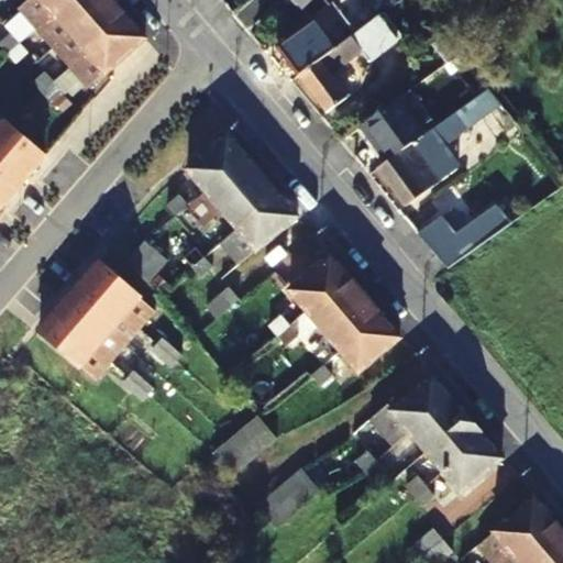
[(29,0),(20,9),(37,29),(69,0),(29,0)]
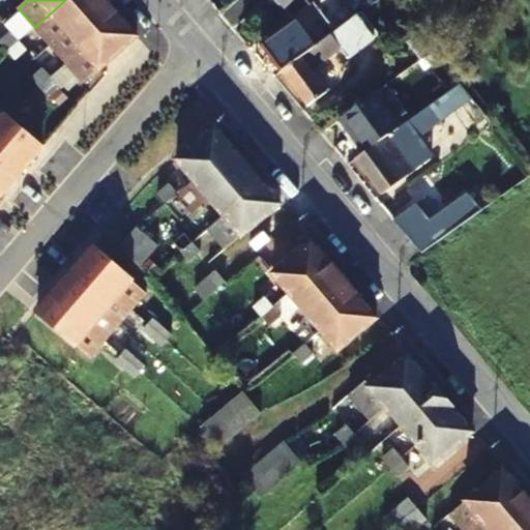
[(65,0),(35,27),(51,46),(102,0),(65,0)]
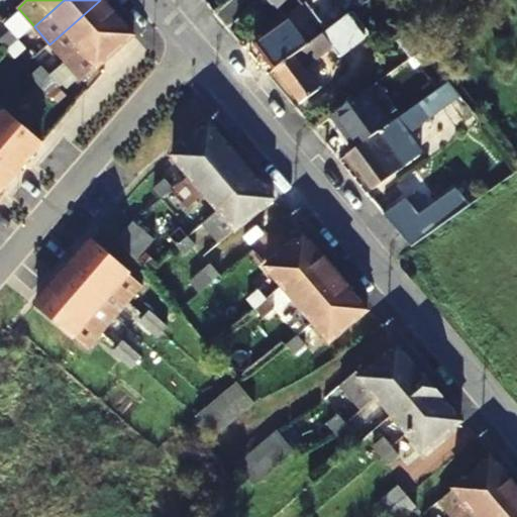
[(100,0),(49,44),(65,62),(117,17),(101,0),(100,0)]
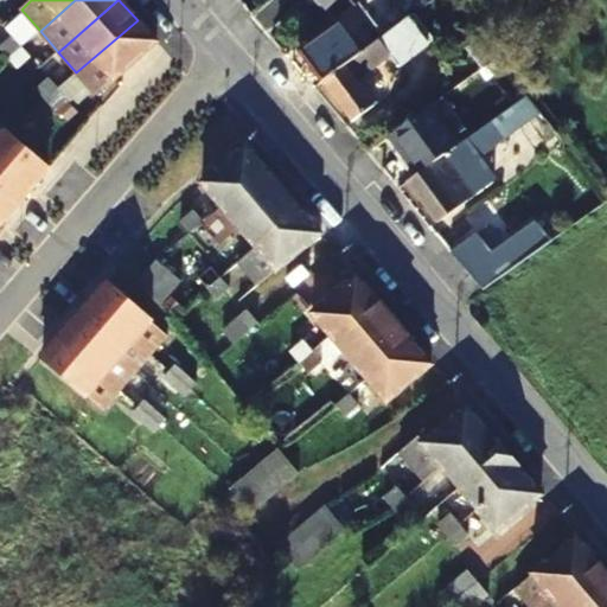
[(339,24),(301,52),(323,82),(411,17),(406,8),(375,31),(364,16),(383,2),(382,0),(360,0),(336,19),(339,24)]
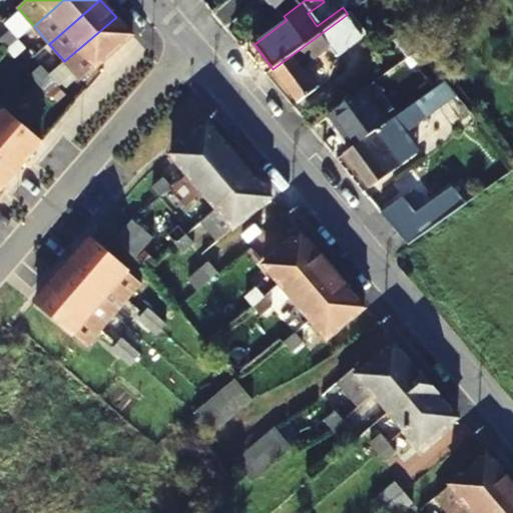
[(286,0),(270,0),(277,8),(286,0)]
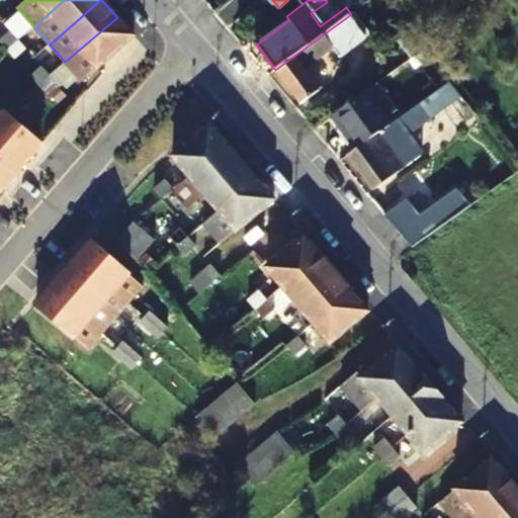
[(351,14),(275,70),(300,103),(321,88),(307,69),(336,48),(342,57),(368,37),(351,14)]
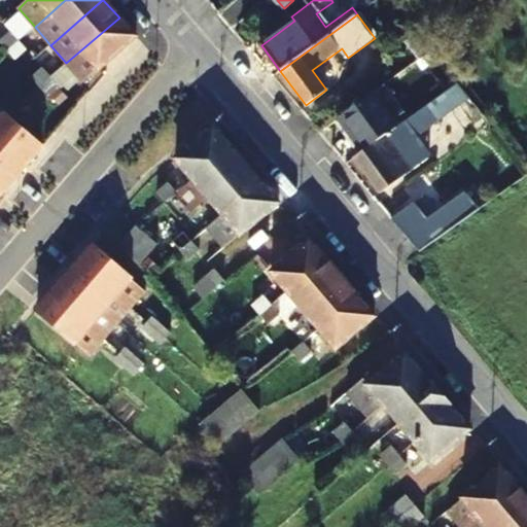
[(83,83),(95,73),(136,36),(119,18),(66,63),(83,83)]
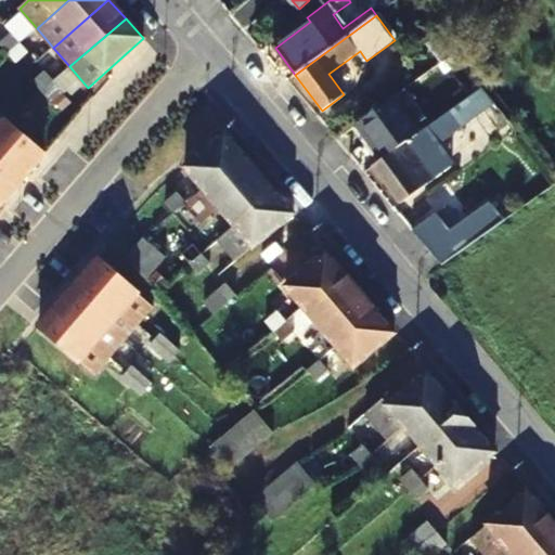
[(9,51),(20,42),(11,33),(0,42),(9,51)]
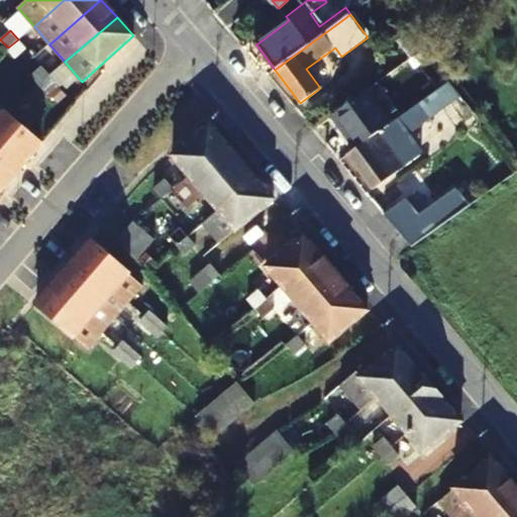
[(17,59),(26,49),(18,39),(8,47),(17,59)]
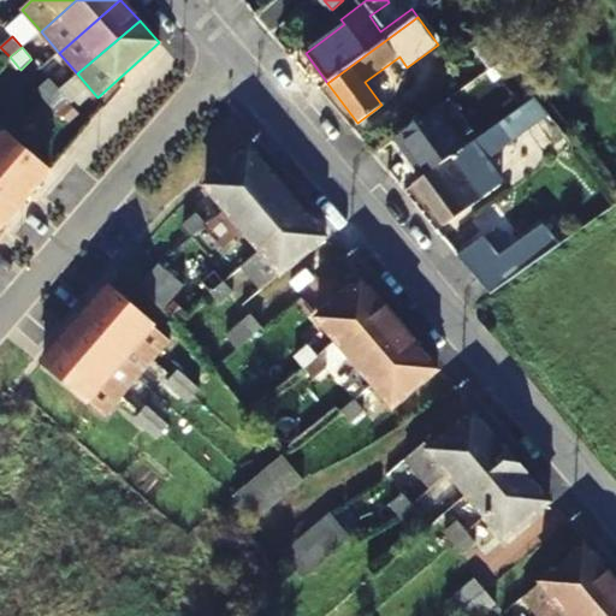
[(491,69),(521,108),(535,98),(505,59),(491,69)]
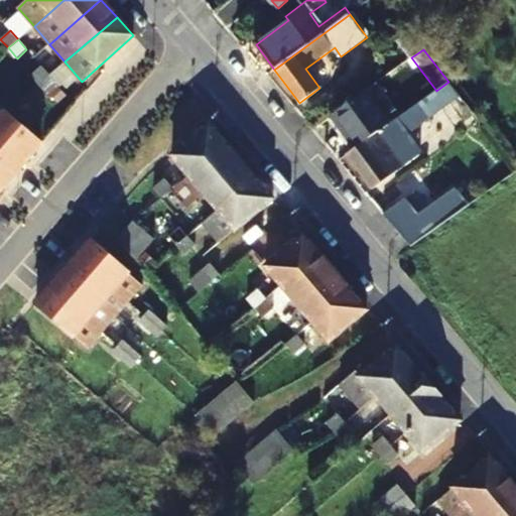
[(411,63),(384,76),(391,93),(419,81),(411,63)]
